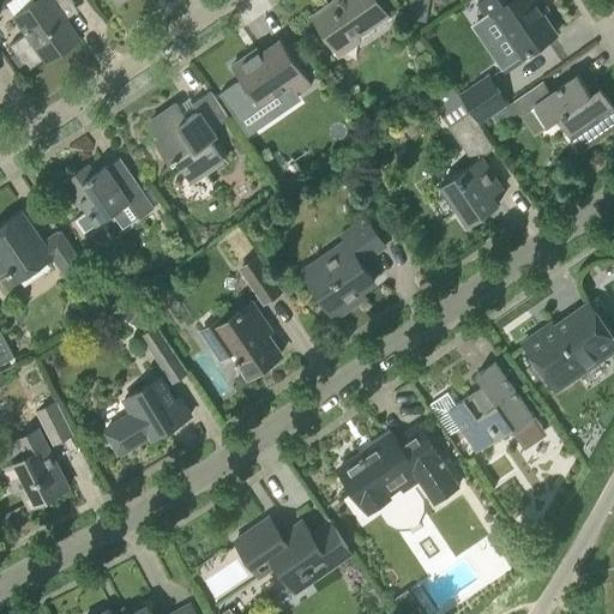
[(35,0),(40,5),(17,20),(26,34),(11,46),(16,53),(24,65),(28,71),(78,36),(61,12),(74,2),(72,0),(35,0)]
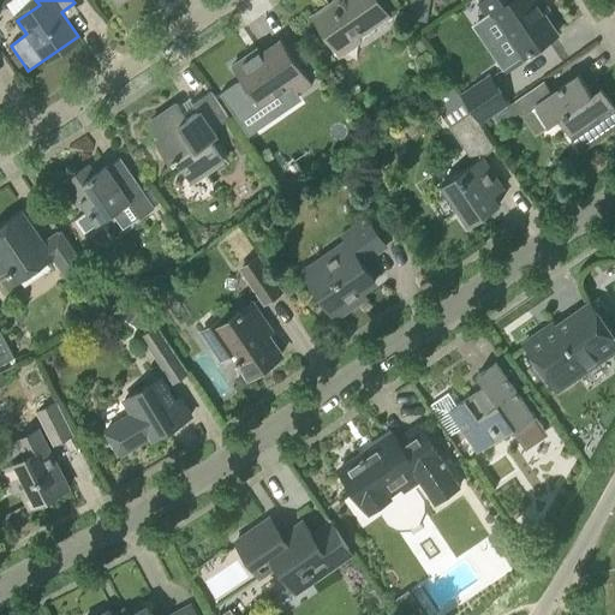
[(388,16),(377,0),(335,0),(314,16),(335,47),(354,34),(357,37),(388,16)]
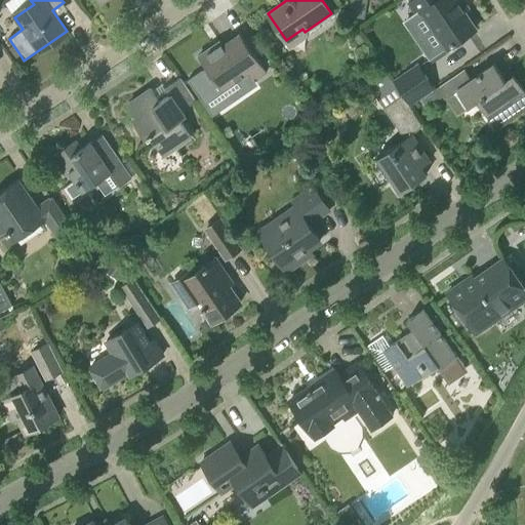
[(448,48),(476,29),(463,11),(468,8),(461,0),(412,0),(410,2),(418,13),(419,12),(444,47),(446,46),(448,48)]
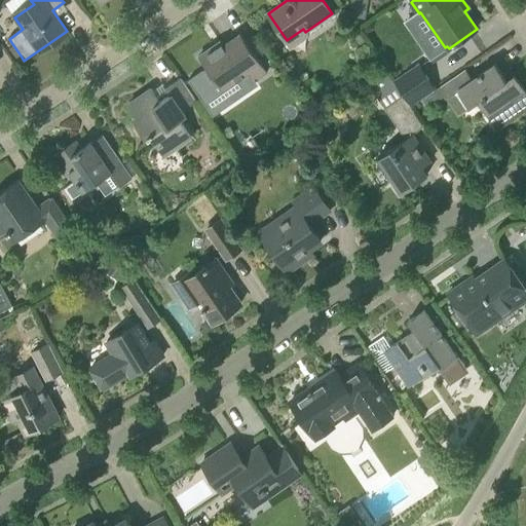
[(365,20),(368,4),(350,1),(348,16),(365,20)]
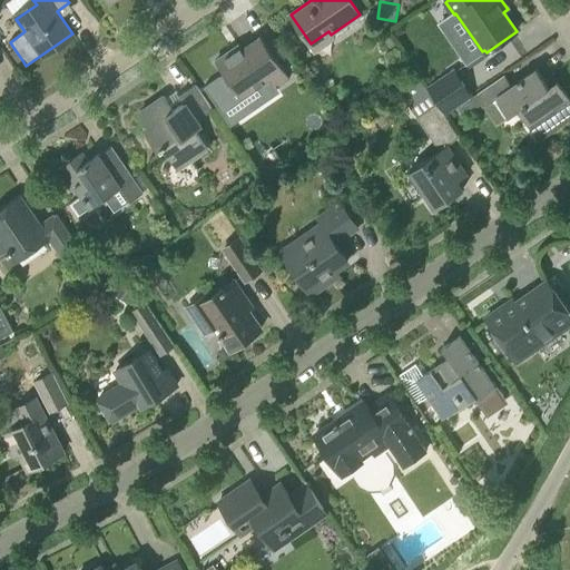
[(396,43),(391,36),(385,39),(391,48),(396,43)]
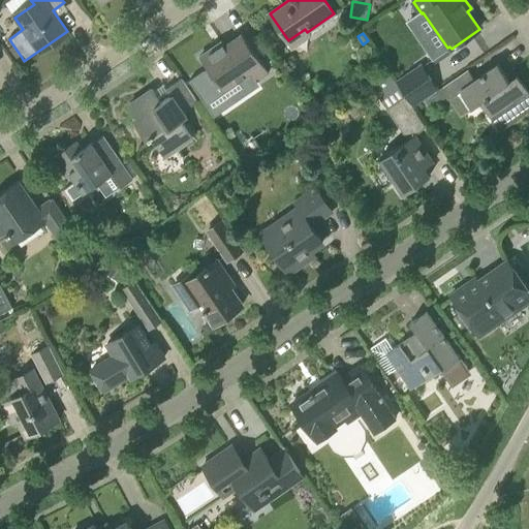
[(269,72),(242,34),(218,50),(215,45),(199,57),(223,92),(231,104),(260,86),(257,81),(269,72)]
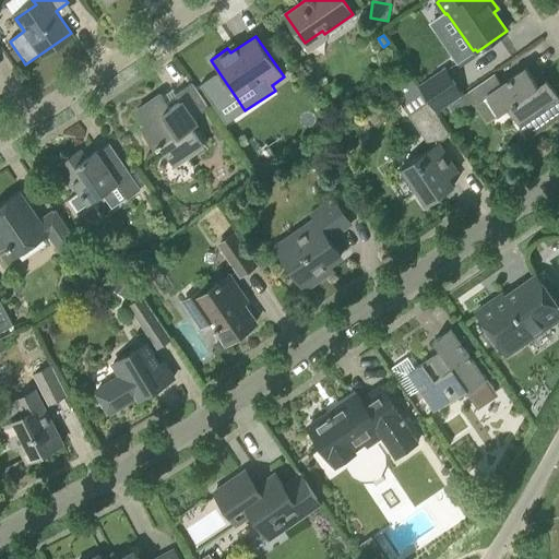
[(18,62),(22,59),(14,48),(10,51),(18,62)]
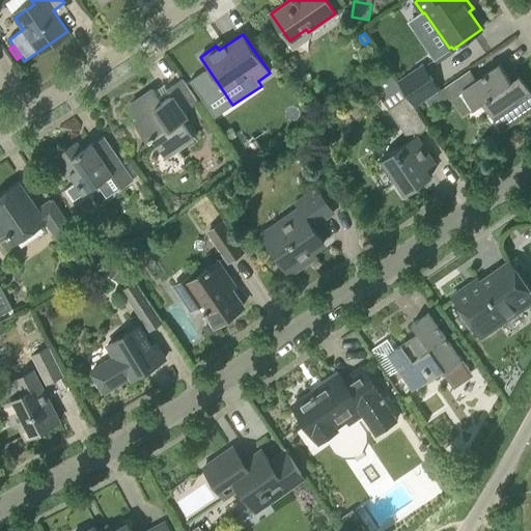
[(397,82),(407,96),(415,108),(426,101),(438,91),(441,89),(423,63),(397,82)]
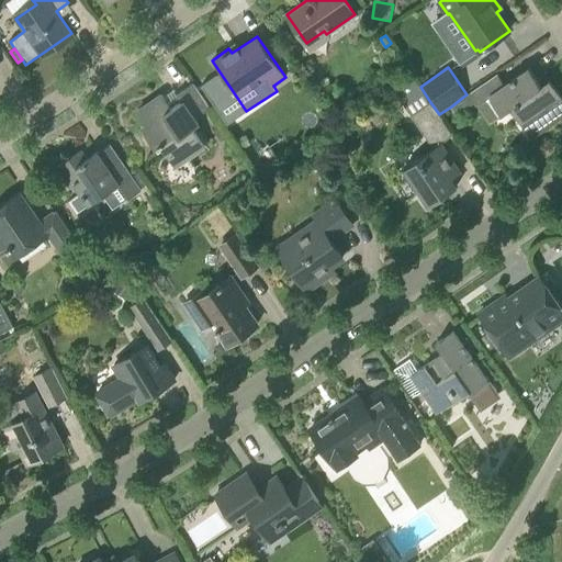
[(544,109),(554,123),(561,117),(561,98),(549,79),(541,86),(529,68),(505,85),(497,74),(470,93),(478,104),(489,97),(501,114),(509,109),(521,125),(544,109)]
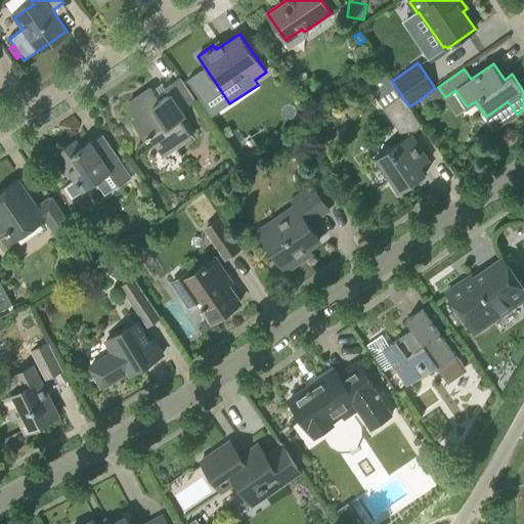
[(382,67),(363,79),(383,107),(401,95),(392,81),(382,67)]
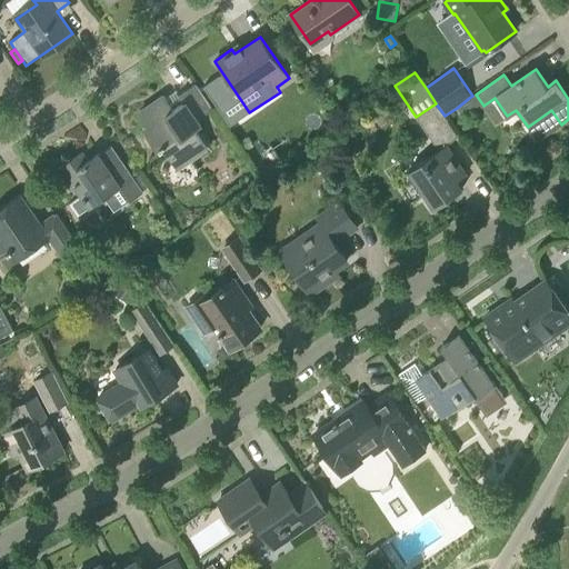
[(212,109),(196,85),(179,96),(183,102),(173,109),(165,96),(139,113),(149,127),(145,129),(161,153),(166,150),(178,168),(208,147),(196,129),(201,126),(198,120),(212,109)]
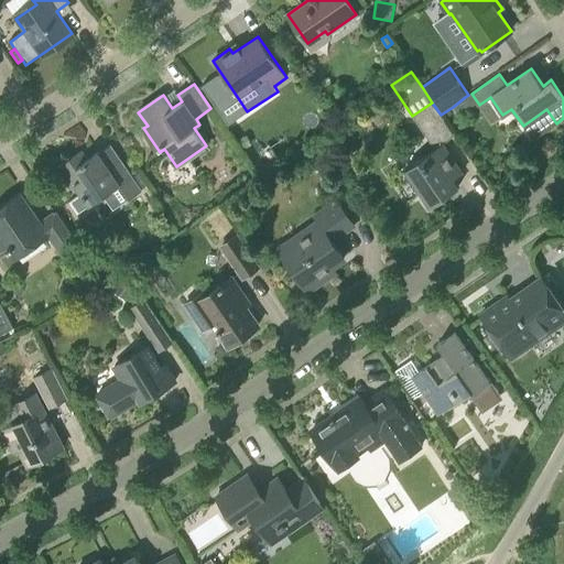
[(465,97),(453,107),(458,116),(472,106),(465,97)]
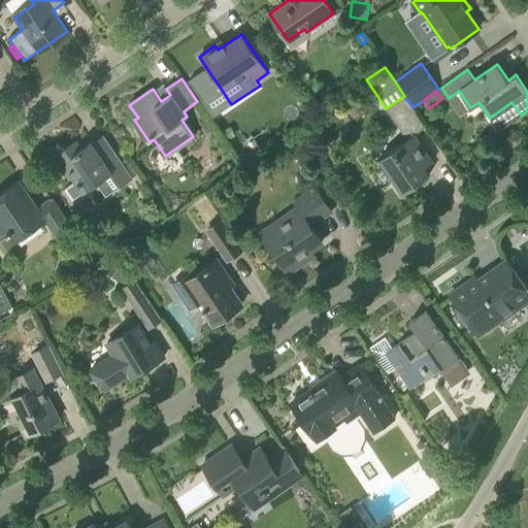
[(413,107),(404,96),(386,108),(394,121),(413,107)]
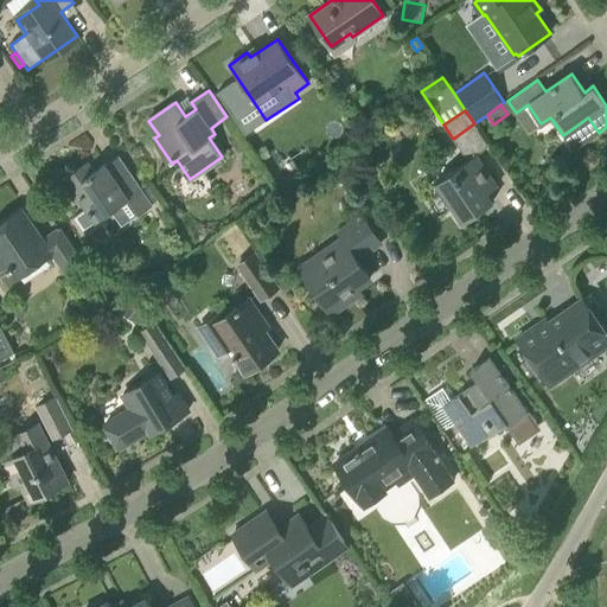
[(246,147),(236,132),(228,138),(237,152),(246,147)]
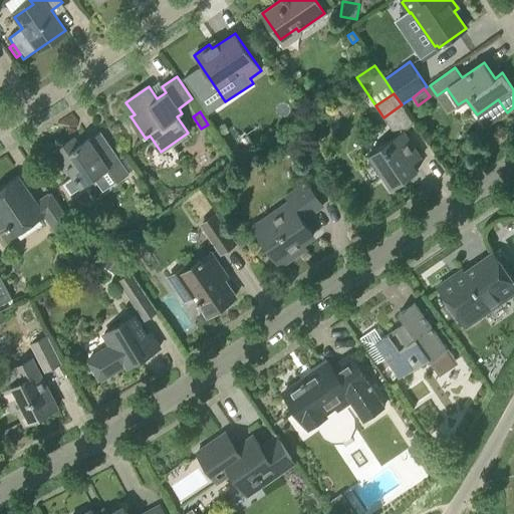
[(422,158),(404,132),(397,136),(369,155),(393,189),(418,171),(413,164),(422,158)]
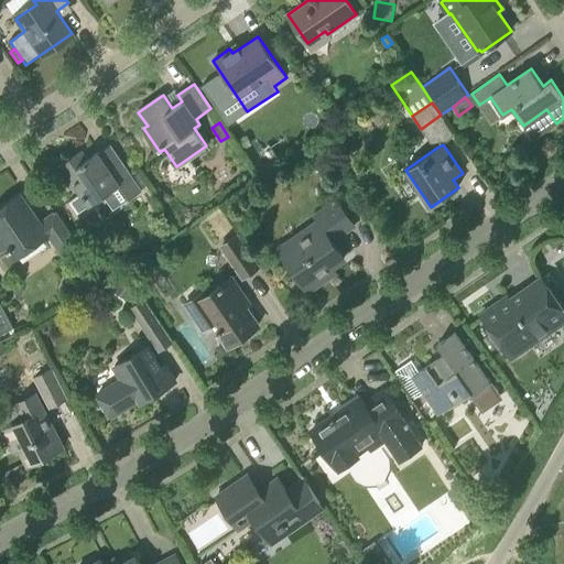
[(141,190),(132,176),(122,162),(111,170),(99,152),(98,152),(88,159),(82,151),(57,167),(72,190),(76,186),(89,206),(95,203),(105,196),(108,193),(119,185),(130,199),(142,191),(141,190)]
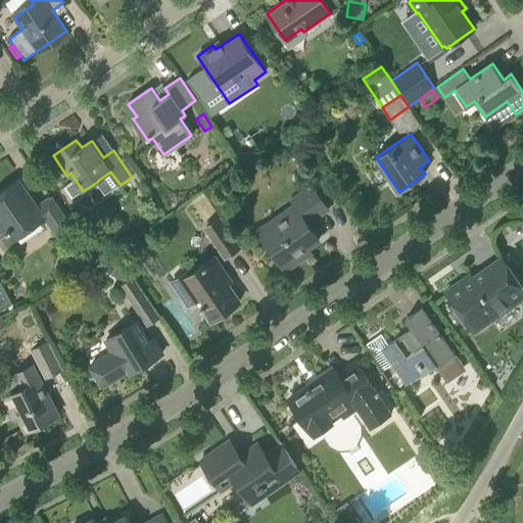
[(123,163),(131,176),(136,173),(128,160),(123,163)]
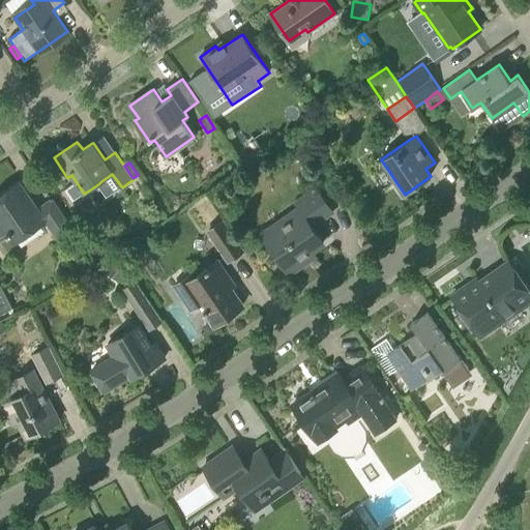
[(0,214),(0,215),(0,237),(7,248),(47,223),(59,240),(74,230),(53,199),(38,209),(20,181),(0,194),(0,214)]
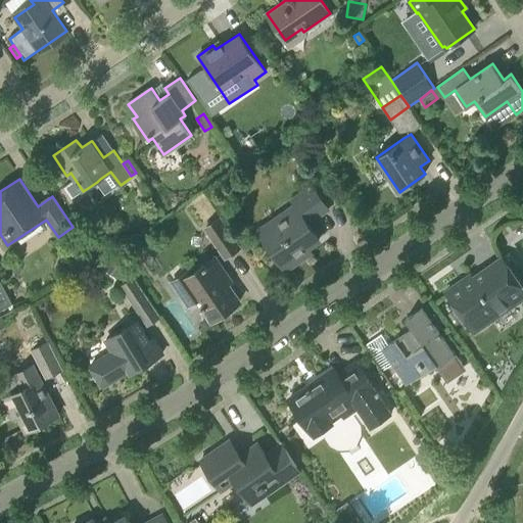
[(260,235),(285,271),(301,259),(297,254),(319,239),(308,224),(329,209),(313,186),(291,200),(297,210),(260,235)]
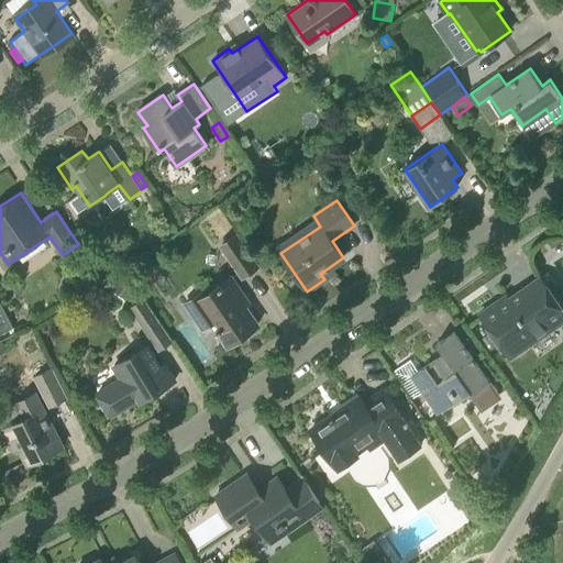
[(235,238),(221,247),(242,278),(257,268),(235,238)]
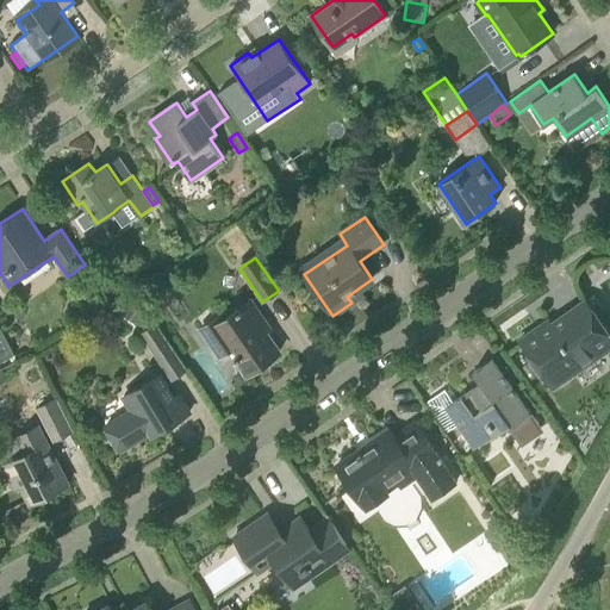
[(595,297),(587,303),(596,316),(604,310),(595,297)]
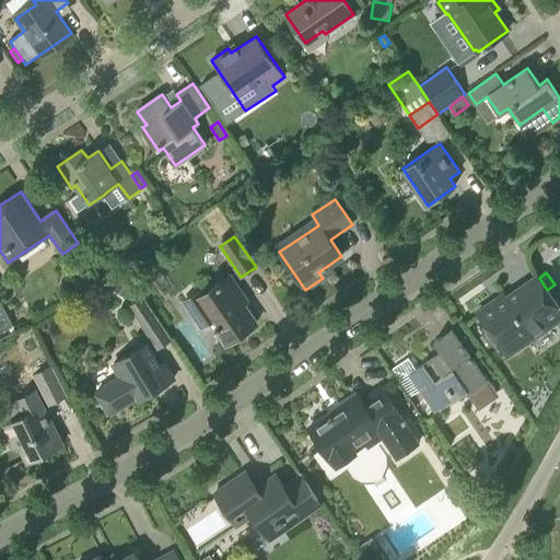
[(559,318),(559,308),(547,290),(539,278),(538,276),(521,288),(496,304),(493,301),(477,312),(506,356),(559,318)]
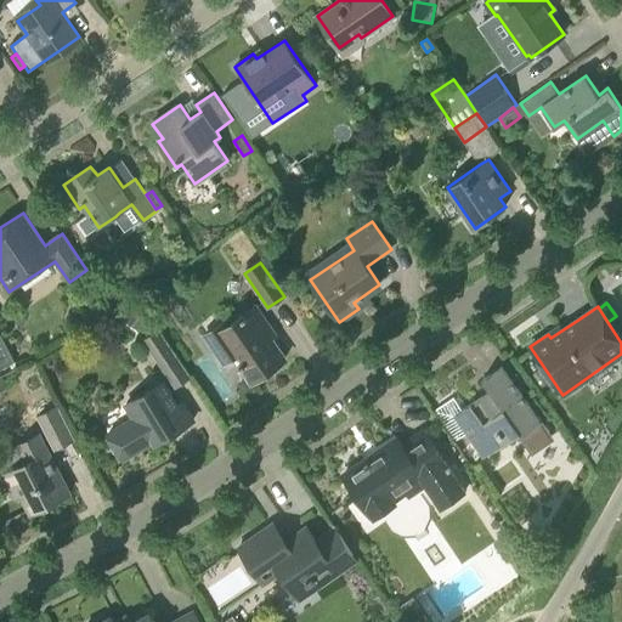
[(150,318),(135,307),(125,321),(140,332),(150,318)]
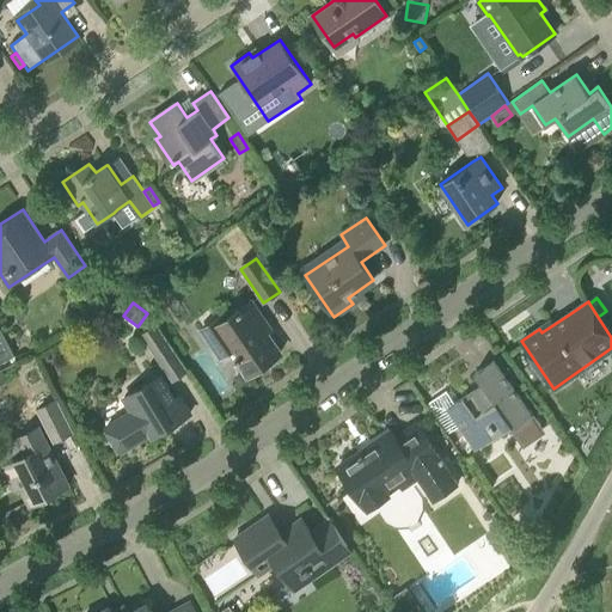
[(248,375),(281,353),(267,332),(270,330),(252,303),(224,323),(221,318),(202,331),(220,359),(231,352),(244,369),(248,375)]
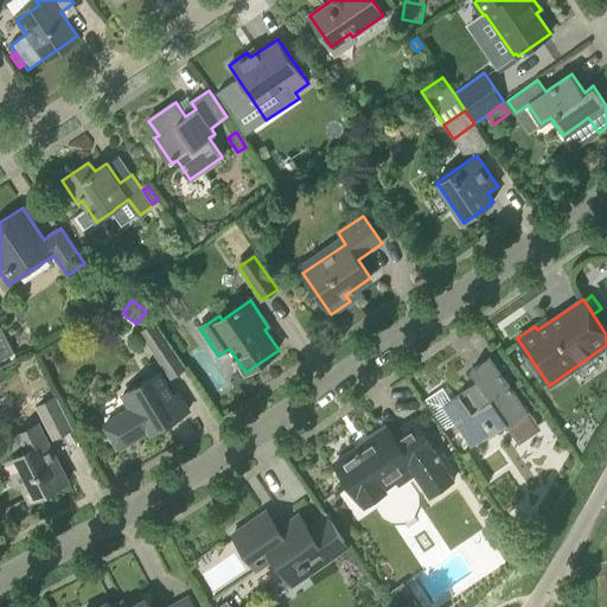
[(140,332),(172,379),(187,369),(155,321),(140,332)]
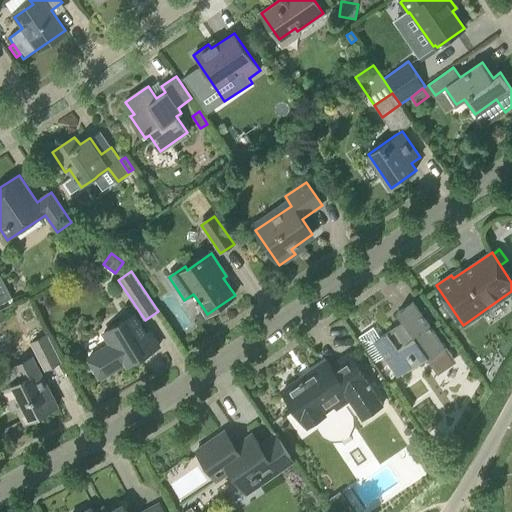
[(5,282),(0,284),(0,303),(13,297),(5,282)]
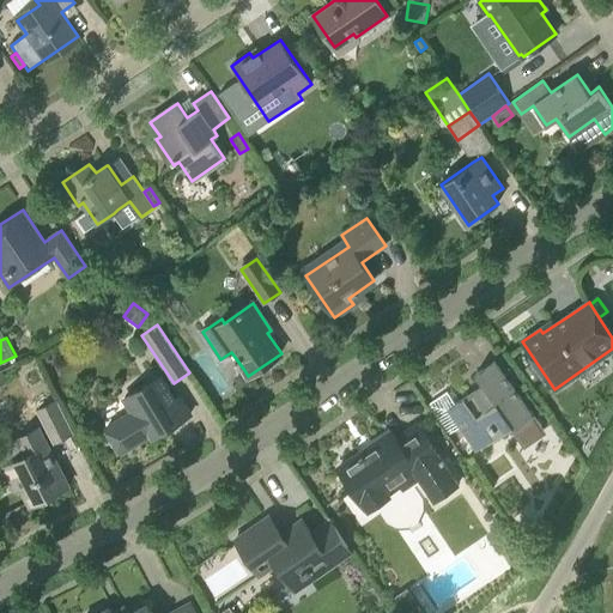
[(448,436),(462,426),(480,449),(513,426),(515,429),(533,416),(495,360),(477,374),(486,389),(477,396),(473,393),(472,393),(456,405),(448,394),(429,407),(448,436)]
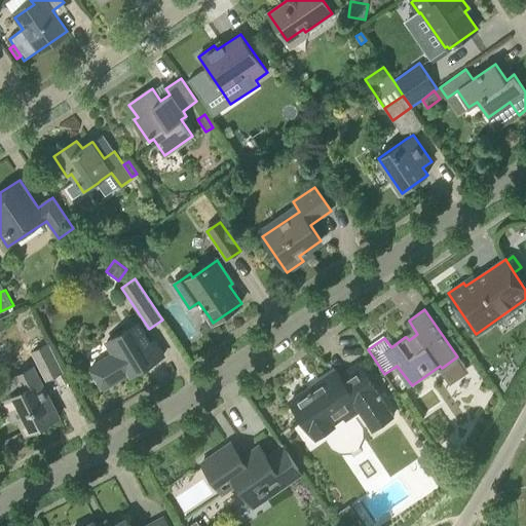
[(215,327),(213,323),(210,317),(200,324),(207,332),(215,327)]
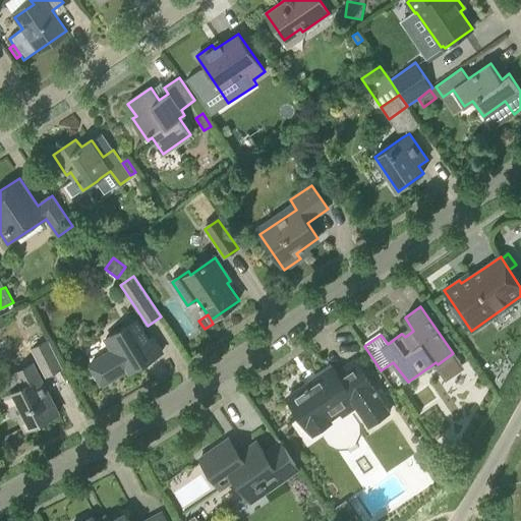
[(105,339),(111,349),(88,363),(101,386),(127,370),(129,372),(161,353),(152,338),(147,340),(135,321),(105,339)]
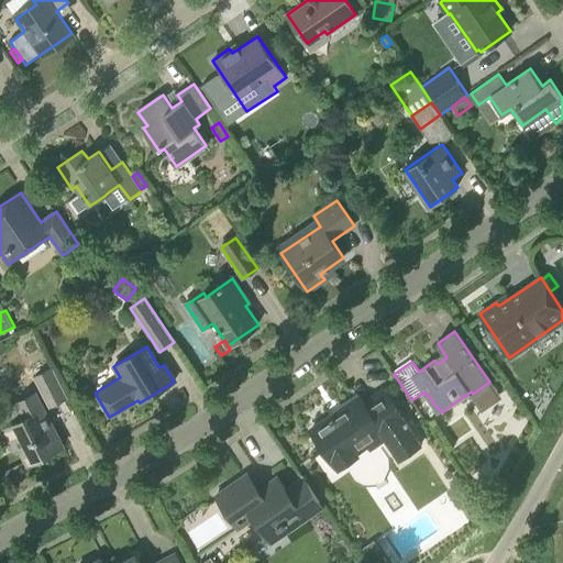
[(34,376),(51,367),(46,359),(30,367),(34,376)]
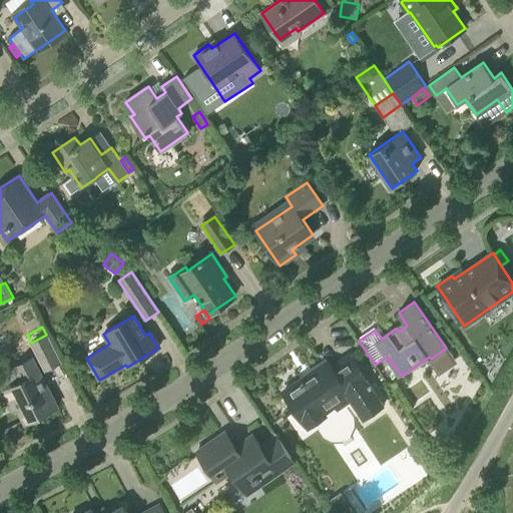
[(45,337),(32,345),(45,371),(59,364),(45,337)]
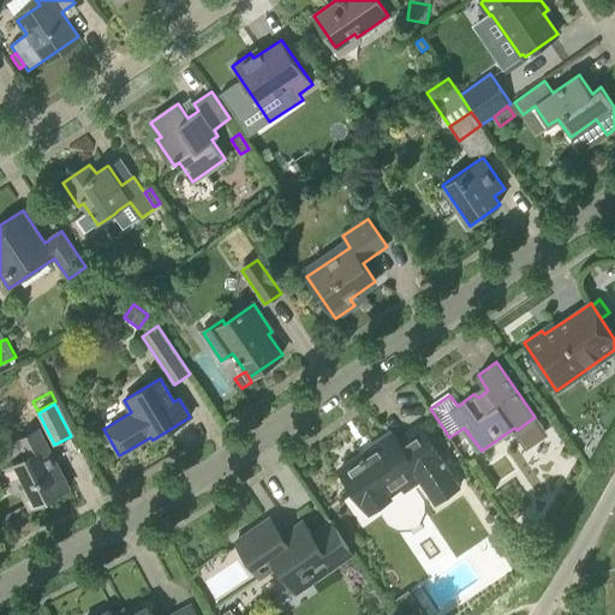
[(341,470),(339,470),(366,509),(401,485),(405,489),(443,463),(419,427),(398,441),(393,434),(375,446),(376,448),(342,471),(341,470)]
